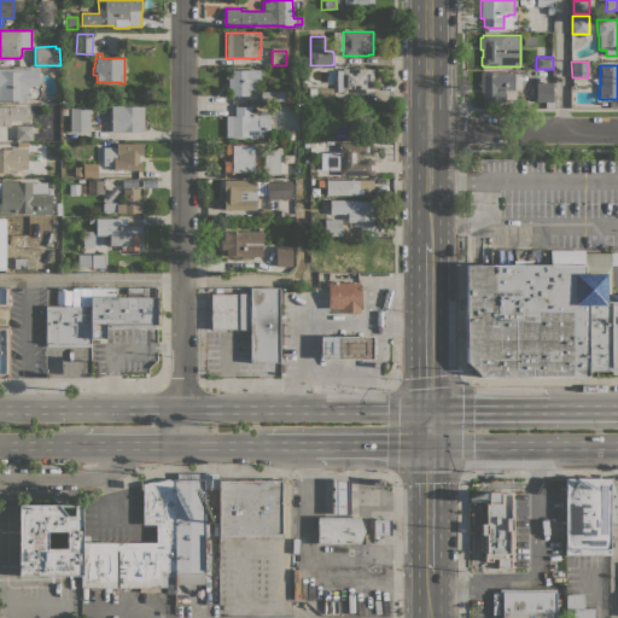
[(0,68),(22,68),(22,69),(39,69),(39,86),(28,86),(28,93),(27,93),(27,94),(29,94),(29,100),(0,100),(0,68)]
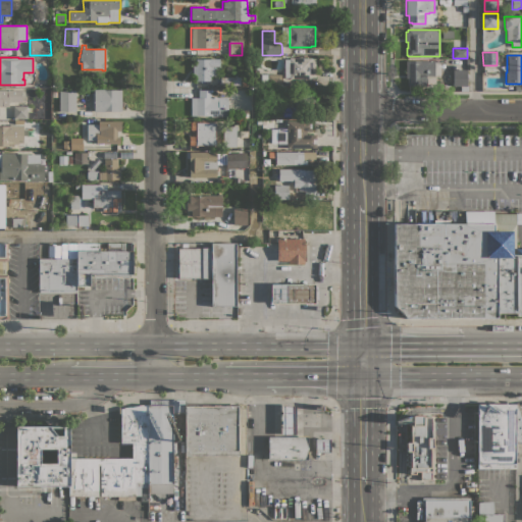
[(218,58),(219,66),(216,66),(216,75),(209,75),(209,81),(196,81),(196,71),(193,71),(193,65),(196,65),(196,59),(218,58)]
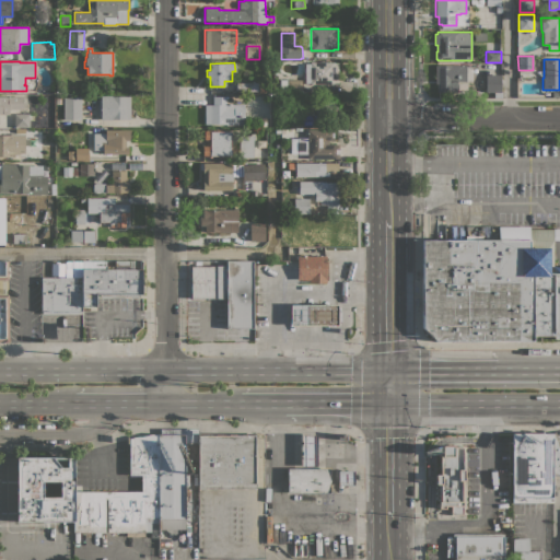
[(338,62),(338,84),(311,84),(311,83),(304,83),(305,63),(311,63),(311,62),(338,62)]
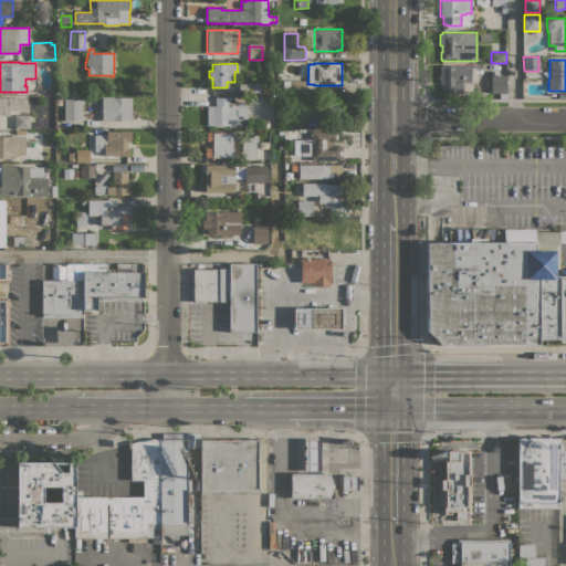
[(471,65),(471,66),(478,66),(478,82),(471,82),(471,83),(462,83),(462,93),(442,93),(442,84),(440,84),(440,65),(471,65)]
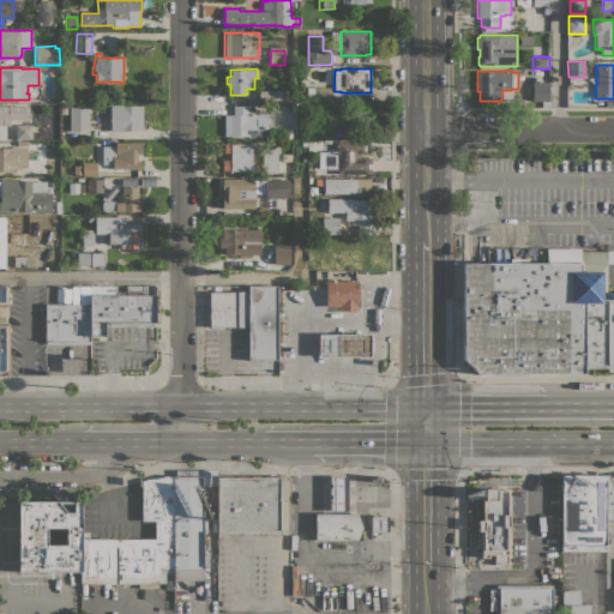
[(548,80),(548,98),(551,98),(551,106),(542,106),(542,100),(533,100),(533,80),(548,80)]
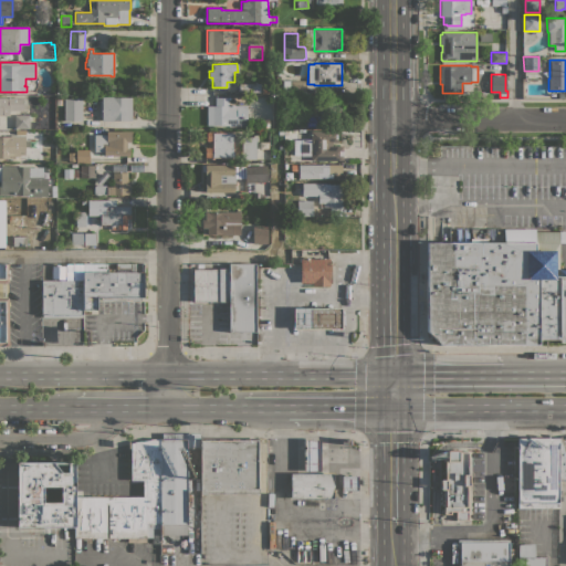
[(304,81),(305,95),(290,95),(290,81),(304,81)]
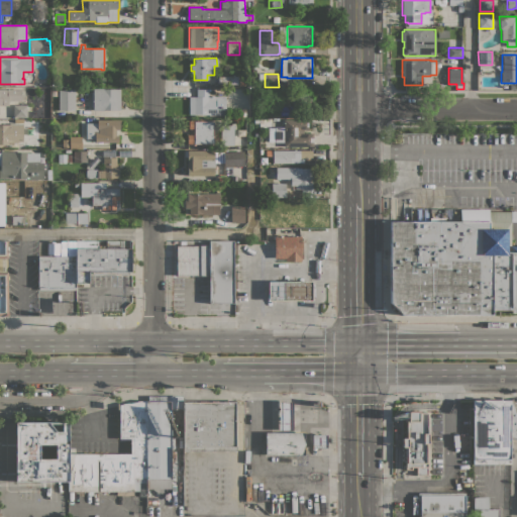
[(238,84),(218,84),(218,77),(238,76),(238,84)]
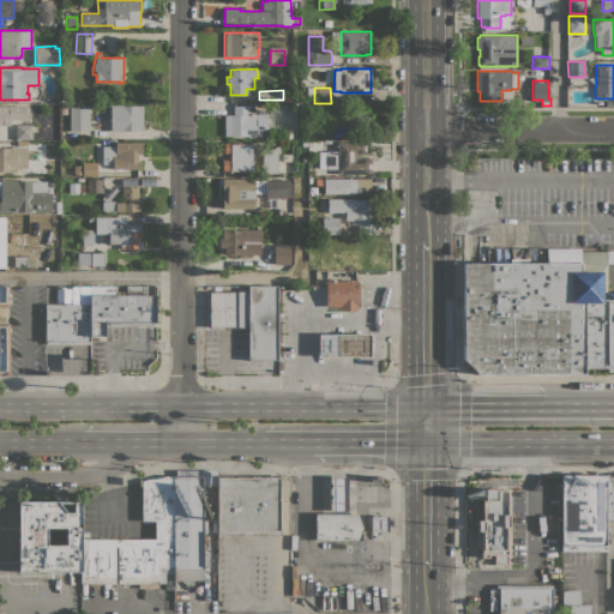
[(143,131),(122,131),(122,132),(110,132),(110,127),(107,127),(107,109),(110,109),(110,104),(122,104),(122,106),(143,106),(143,131)]
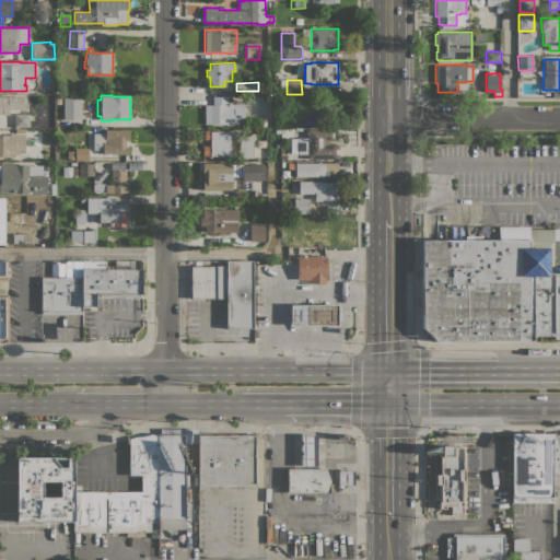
[(0,96),(23,96),(23,109),(9,109),(9,115),(2,115),(2,114),(0,114),(0,96)]
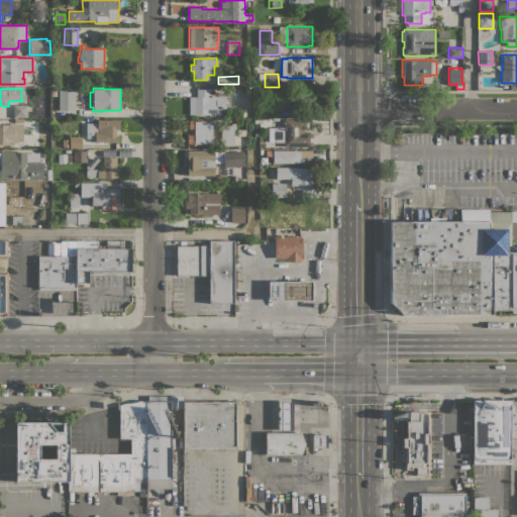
[(75,110),(59,110),(59,89),(75,89),(75,110)]
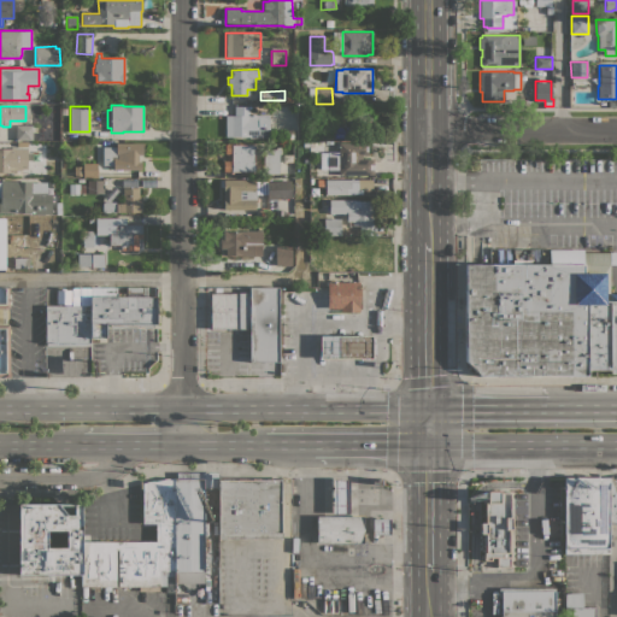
[(234,116),(234,106),(250,106),(250,115),(269,115),(269,137),(248,137),(248,136),(225,136),(225,116),(234,116)]
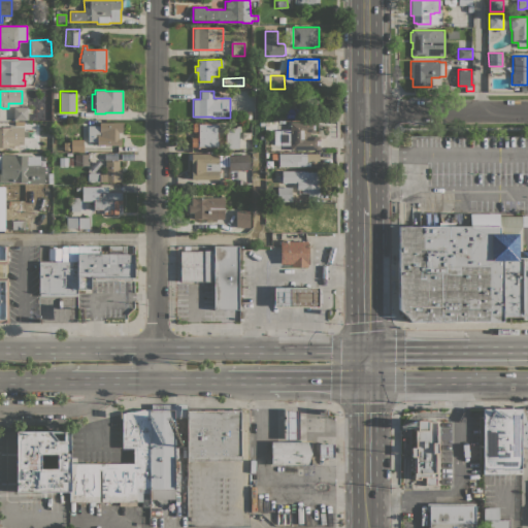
[(316,99),(319,99),(319,104),(316,104),(316,113),(299,113),(299,111),(297,111),(297,108),(299,108),(299,102),(278,103),(278,91),(288,91),(288,94),(316,94),(316,99)]
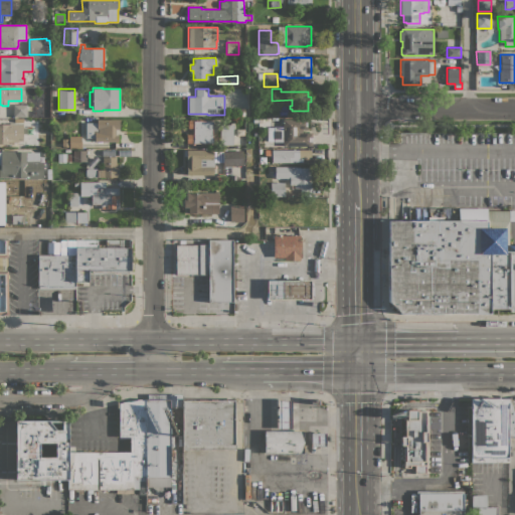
[(260,117),(260,102),(278,102),(278,117),(260,117)]
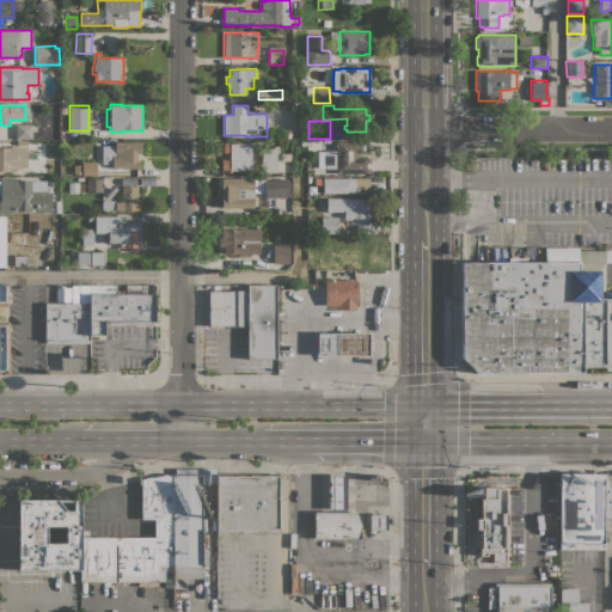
[(32,139),(16,139),(16,124),(31,124),(32,139)]
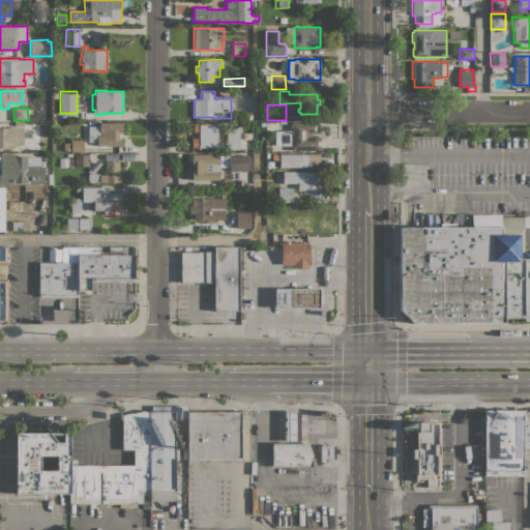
[(316,122),(316,133),(311,133),(311,137),(321,137),(321,150),(291,150),(291,145),(284,145),(284,131),(291,131),(291,122),(316,122)]
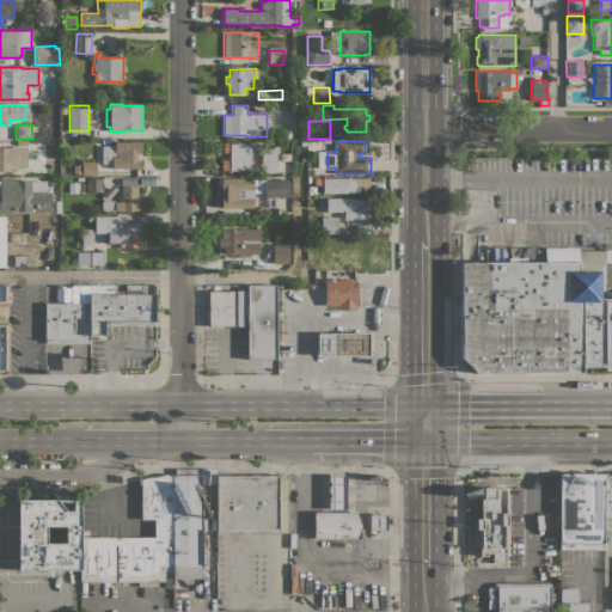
[(115,142),(141,142),(141,147),(142,147),(142,152),(141,152),(141,154),(138,154),(138,160),(140,160),(140,169),(128,169),(128,170),(122,170),(122,169),(112,169),(112,164),(102,164),(102,146),(115,146),(115,142)]
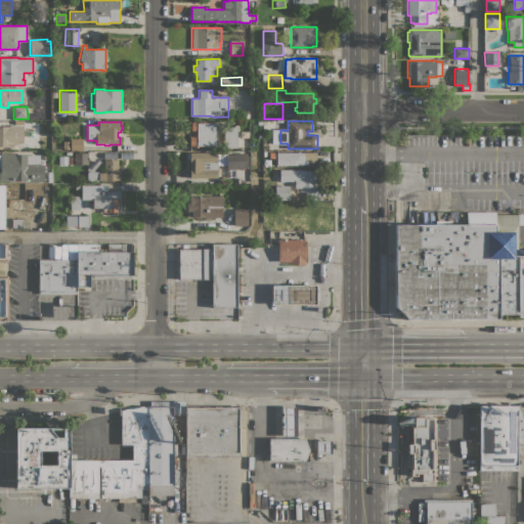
[(217,145),(198,145),(198,147),(193,147),(193,146),(189,146),(189,136),(192,136),(192,131),(190,131),(190,122),(197,122),(197,123),(216,123),(217,145)]
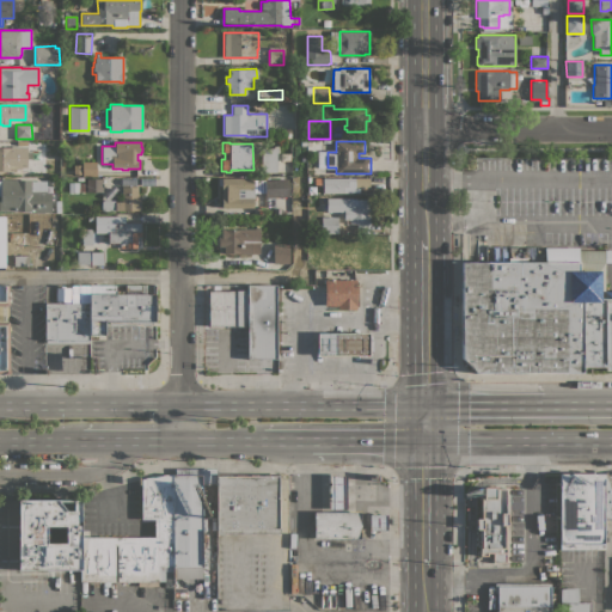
[(0,147),(23,148),(23,161),(13,161),(13,166),(16,166),(18,166),(18,170),(16,170),(16,172),(10,172),(10,173),(6,173),(6,172),(4,172),(4,173),(1,173),(1,172),(0,172),(0,147)]
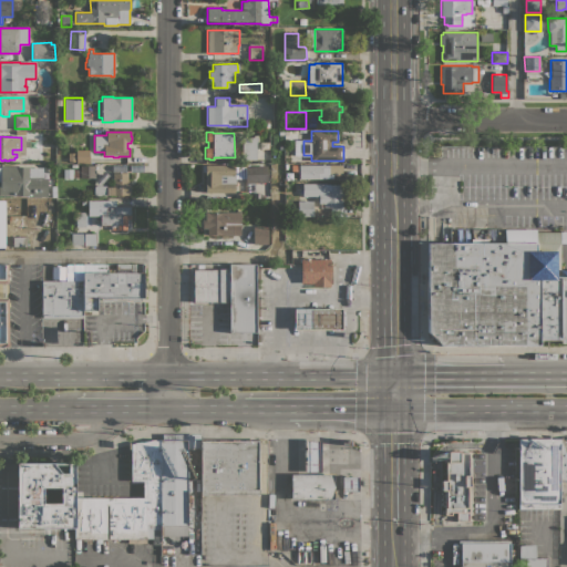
[(241,137),(257,137),(257,160),(241,160),(241,137)]
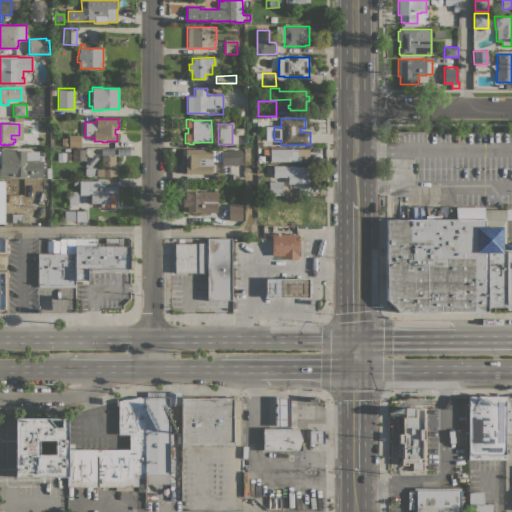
[(81,135),(80,147),(68,147),(69,135),(81,135)]
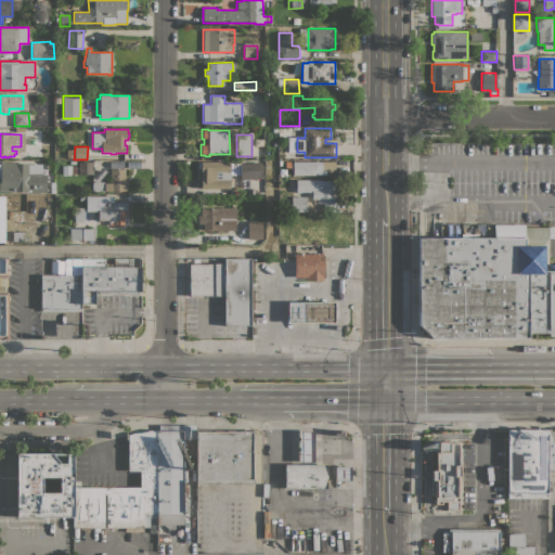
[(229,162),(229,163),(241,163),(241,160),(260,162),(261,162),(261,179),(240,179),(240,175),(230,175),(230,180),(229,180),(229,189),(201,189),(201,162),(229,162)]
